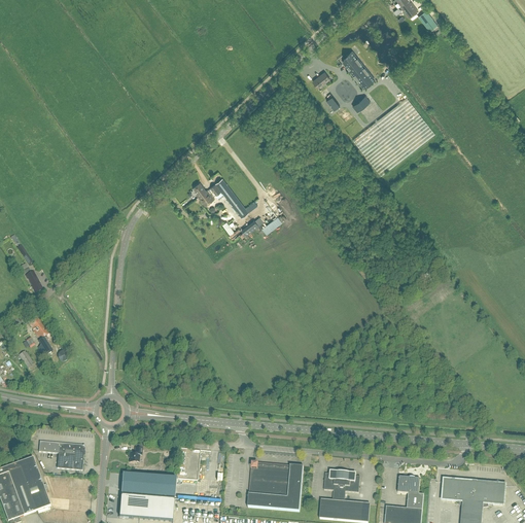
[(395,4),(398,2),(407,14),(416,7),(411,0),(392,0),(395,4)]
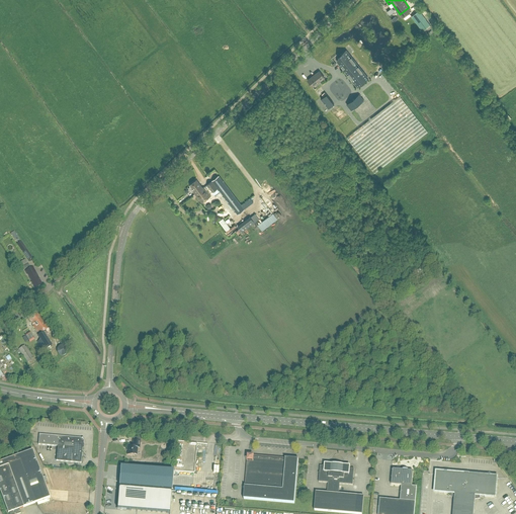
[(364,72),(344,46),(337,51),(342,56),(337,60),(348,73),(349,75),(355,83),(362,78),(366,74),(364,72)]
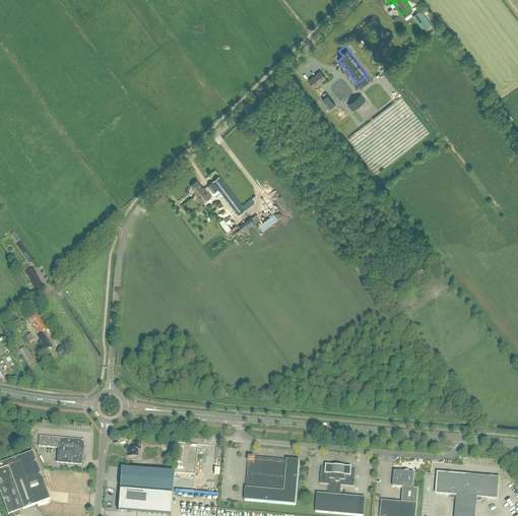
[(323,73),(318,67),(307,76),(312,82),(323,73)]
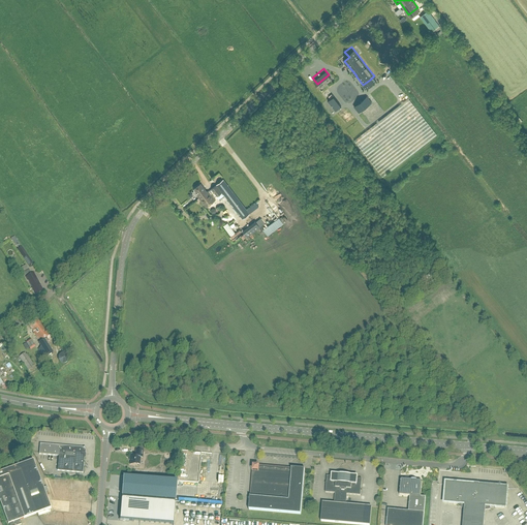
[(347,80),(340,85),(344,90),(350,85),(347,80)]
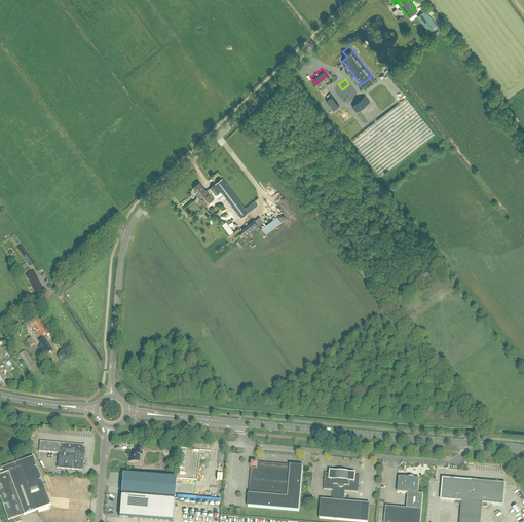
[(324,96),(332,106),(337,101),(330,91),(324,96)]
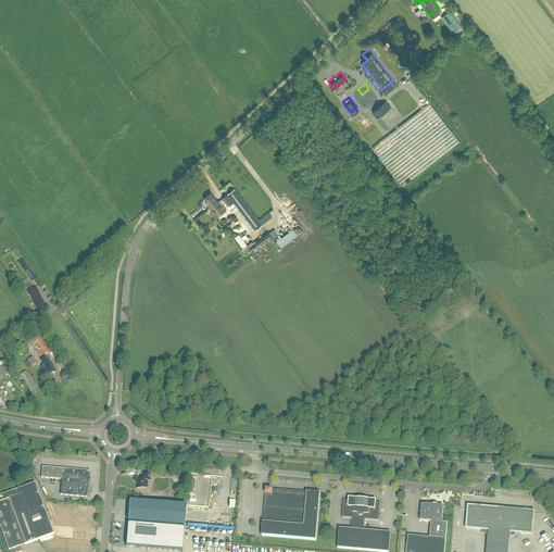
[(389,103),(383,97),(369,108),(375,114),(389,103)]
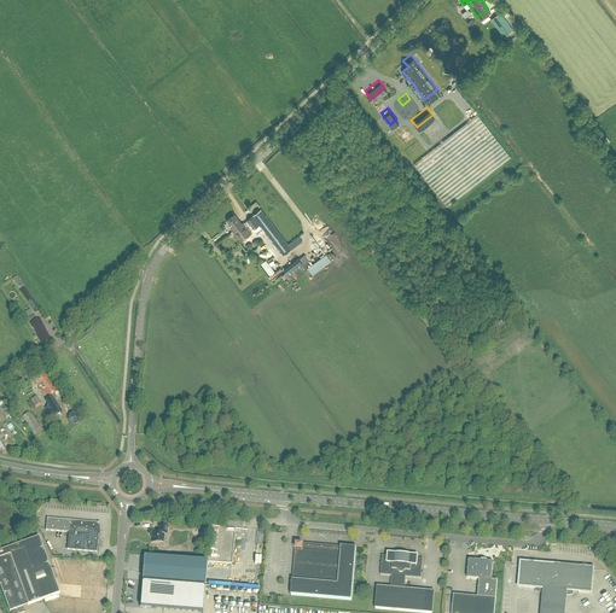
[(280,250),(289,244),(268,216),(259,204),(251,210),(251,211),(280,250)]
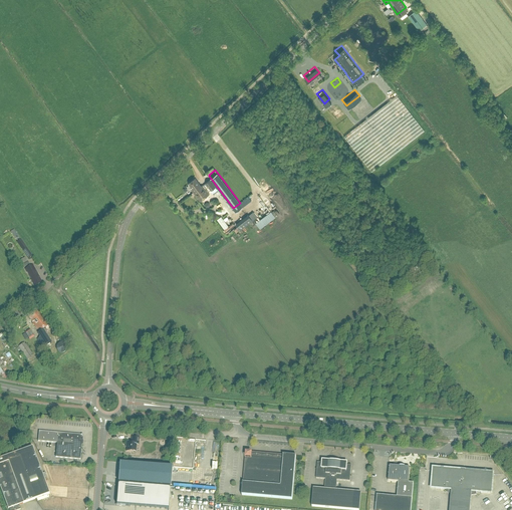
[(199,182),(193,174),(186,179),(191,185),(189,186),(191,188),(199,182)]
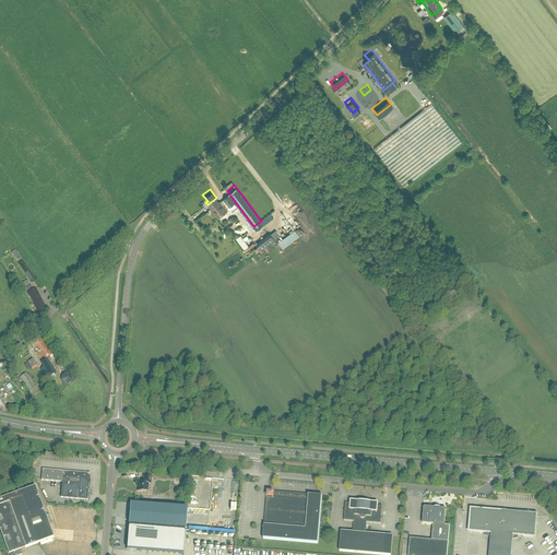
[(233,199),(227,191),(222,195),(227,202),(233,199)]
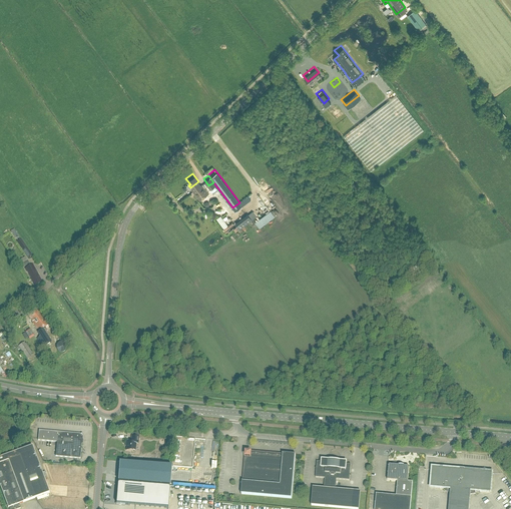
[(198,181),(190,187),(197,196),(206,189),(200,180),(198,181)]
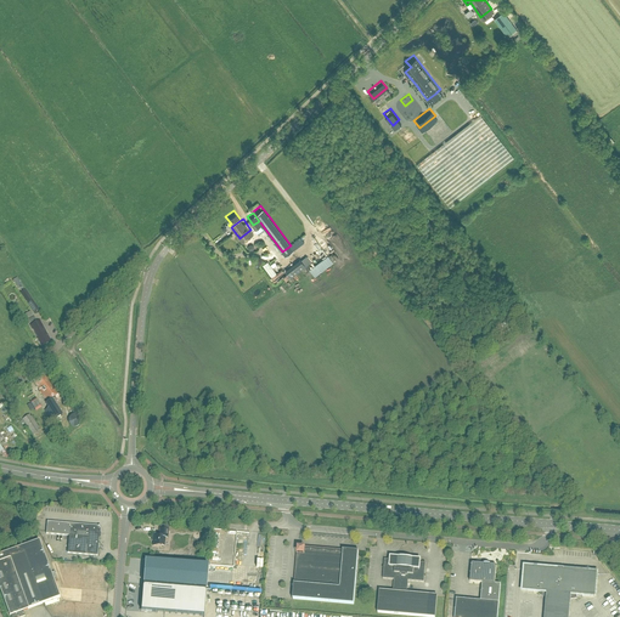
[(300,254),(286,264),(291,272),(305,262),(300,254)]
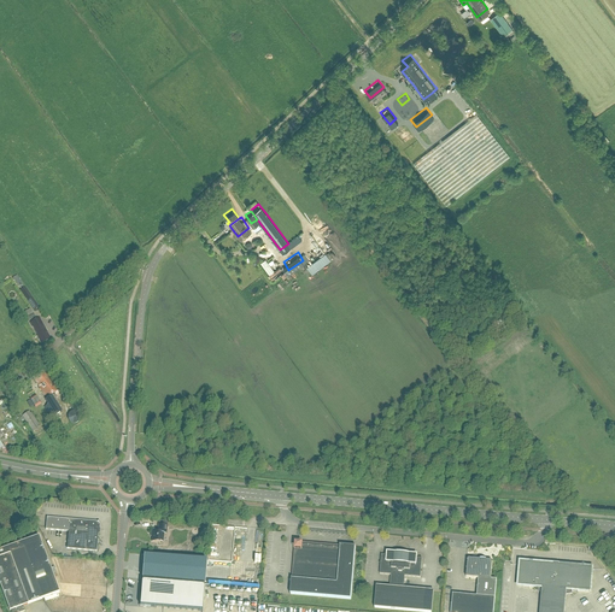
[(268,270),(273,266),(264,254),(259,257),(268,270)]
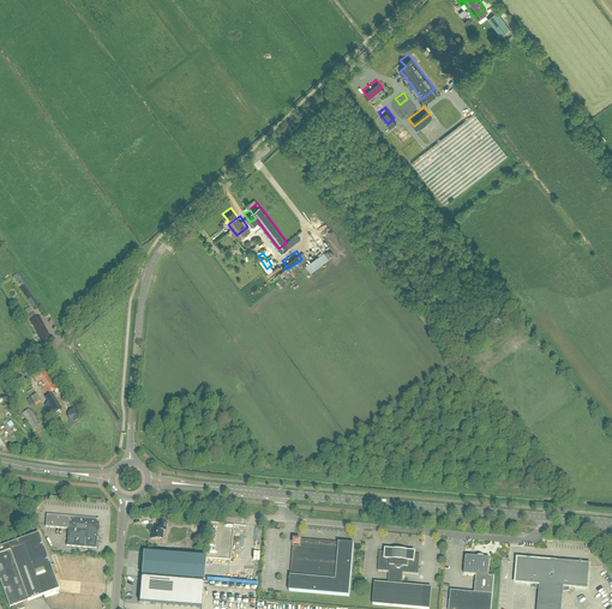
[(18,285),(24,295),(30,305),(36,302),(17,272),(13,276),(19,284),(18,285)]
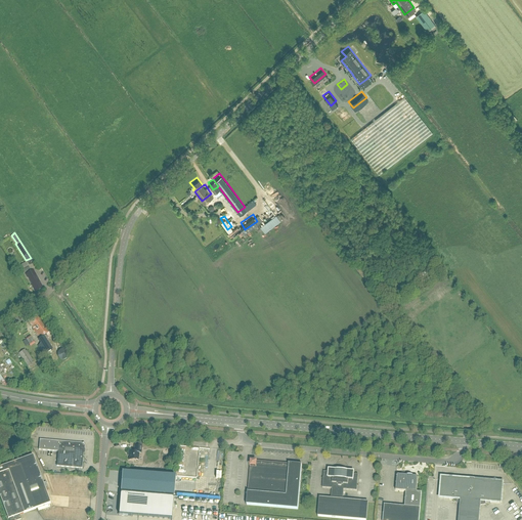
[(37,277),(34,270),(31,266),(24,271),(26,274),(30,282),(29,282),(34,289),(41,285),(39,279),(38,280),(37,278),(37,277)]
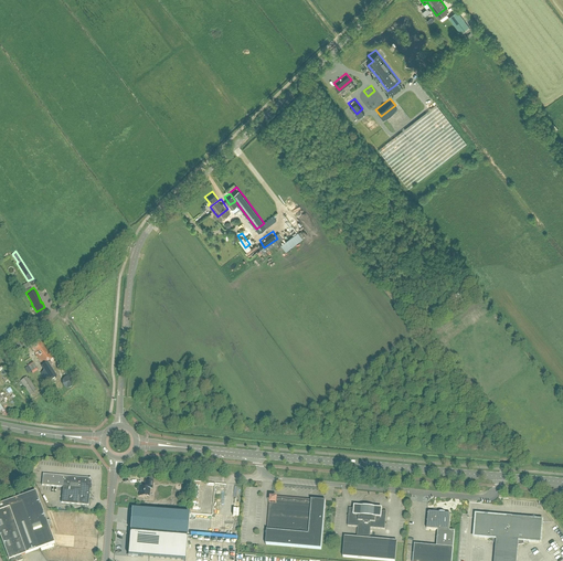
[(39,336),(28,342),(41,362),(40,363),(42,367),(39,370),(44,380),(54,373),(46,361),(45,359),(52,355),(39,336)]
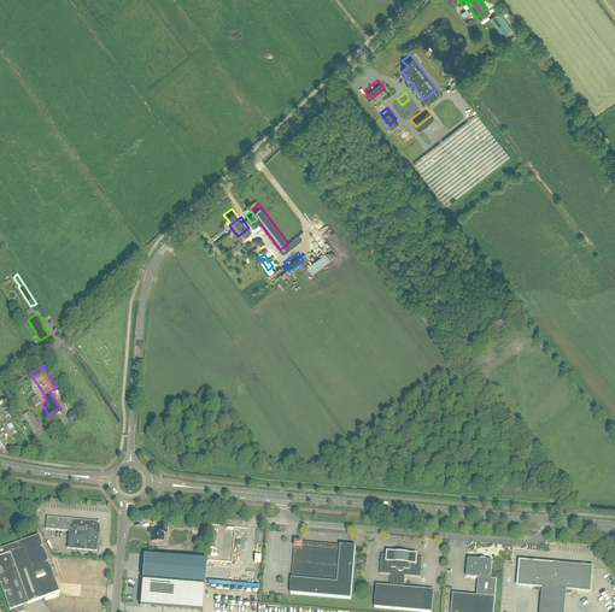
[(34,393),(24,399),(28,404),(31,401),(30,400),(36,396),(34,393)]
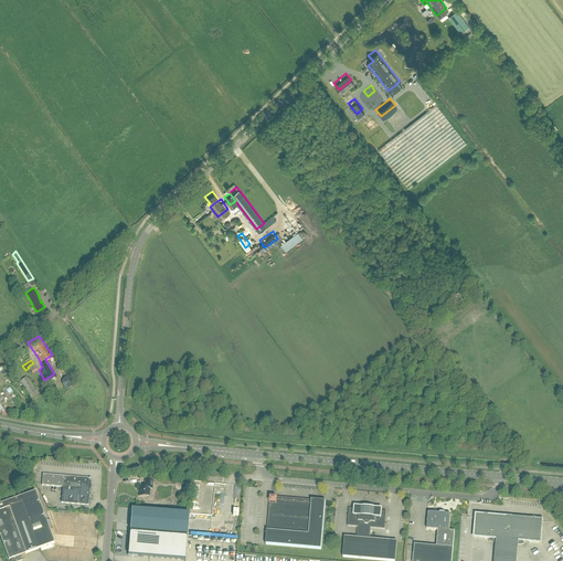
[(34,387),(32,384),(24,373),(18,378),(28,391),(34,387)]
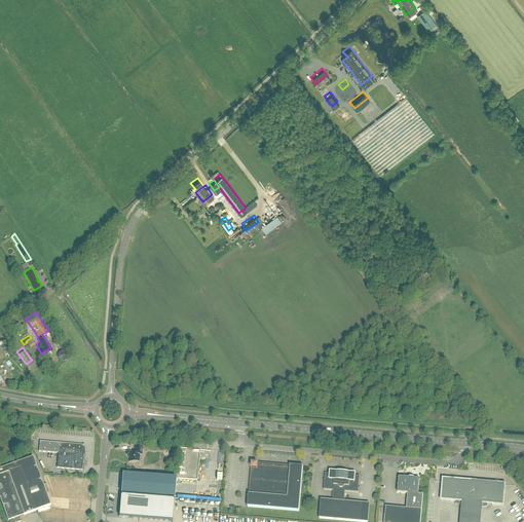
[(55,351),(55,352),(55,353),(55,355),(57,356),(57,357),(58,357),(59,358),(60,358),(61,358),(62,358),(63,358),(64,358),(65,357),(66,356),(66,355),(67,353),(67,352),(67,351),(66,350),(66,349),(65,348),(64,347),(63,347),(62,347),(61,347),(60,347),(59,347),(58,348),(57,348),(57,349),(57,350),(55,350),(55,351)]
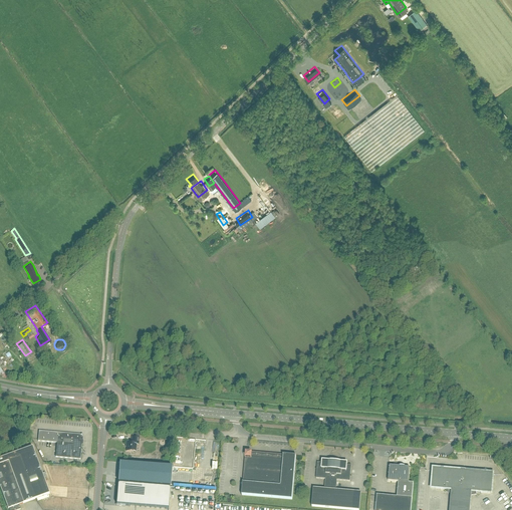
[(37,428),(36,438),(55,440),(53,454),(78,456),(81,432),(37,428)]
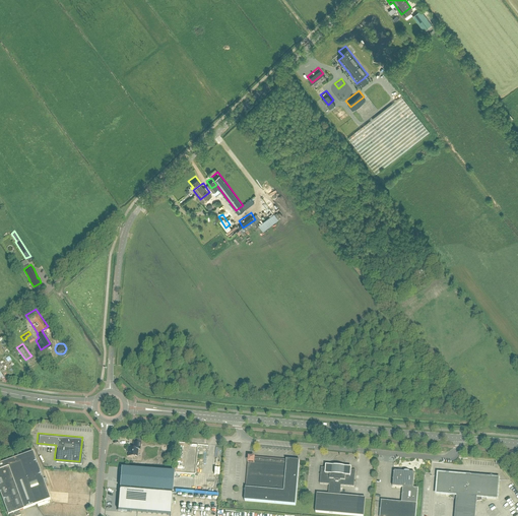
[(139,439),(131,439),(131,445),(126,444),(125,449),(126,449),(126,453),(132,454),(133,453),(135,453),(136,446),(138,446),(139,439)]
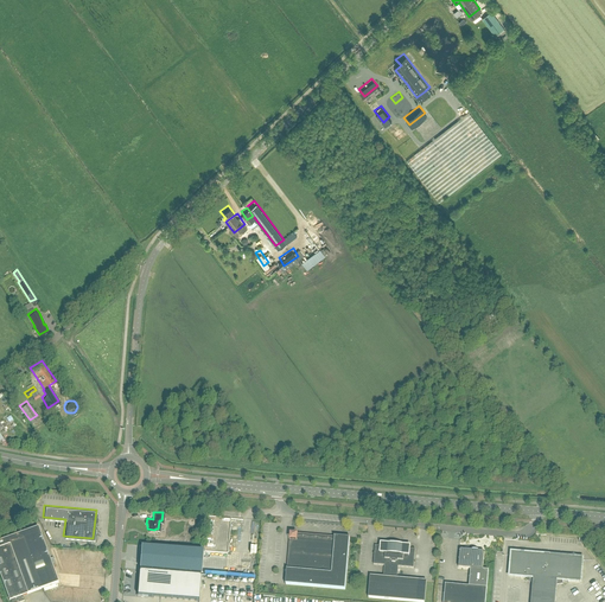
[(0,576),(7,596),(8,596),(10,601),(21,597),(20,591),(39,584),(56,578),(36,523),(0,536),(0,576)]
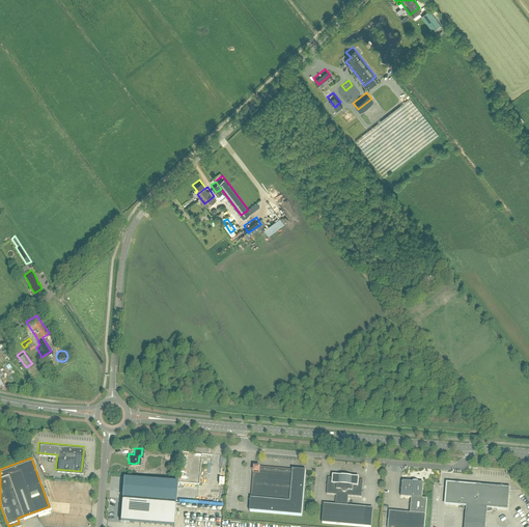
[(249,495),(249,496),(247,498),(248,499),(248,508),(300,512),(304,468),(295,467),(294,466),(291,467),(290,467),(290,470),(263,468),(262,469),(262,471),(261,472),(258,474),(257,475),(255,475),(254,475),(252,496),(249,495)]
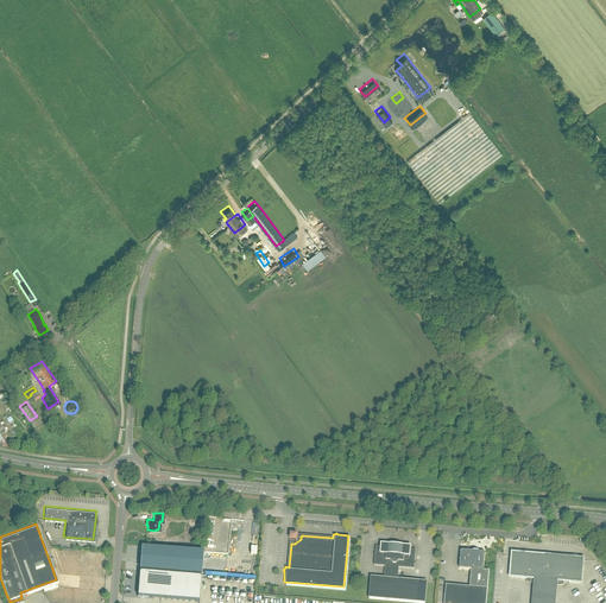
[(368,573),(366,595),(423,600),(425,578),(396,576),(397,564),(412,565),(414,546),(408,546),(409,543),(406,543),(404,541),(403,543),(385,541),(384,539),(382,540),(379,540),(379,544),(373,543),(372,562),(383,563),(382,575),(368,573)]
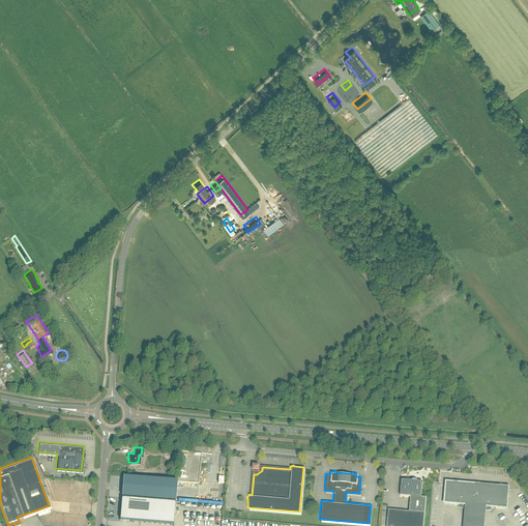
[(121,473),(120,494),(173,498),(175,478),(121,473)]
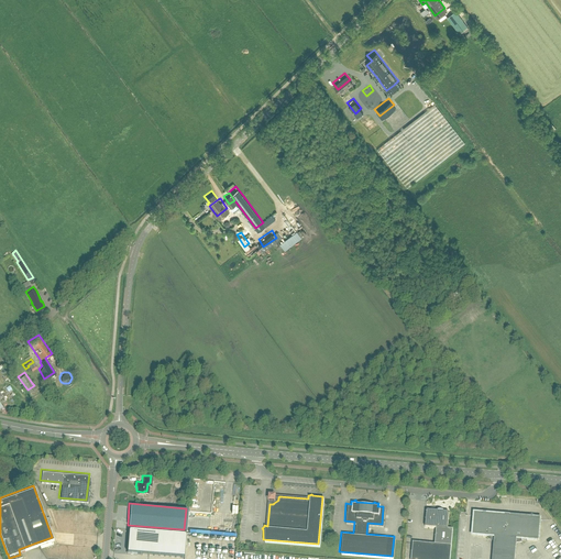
[(435,525),(432,541),(411,539),(409,558),(421,558),(447,558),(451,526),(446,525),(447,511),(446,508),(441,508),(441,510),(436,508),(426,507),(425,508),(422,524),(435,525)]
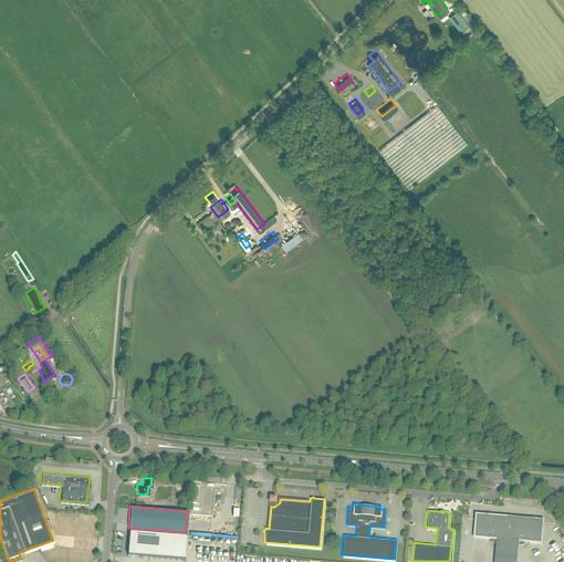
[(474,514),(473,532),(473,533),(474,534),(490,536),(489,538),(494,540),(492,561),(514,561),(517,541),(522,541),(522,539),(538,540),(539,539),(540,538),(541,520),(541,519),(539,518),(511,516),(511,514),(505,513),(505,514),(477,512),(476,513),(474,514)]
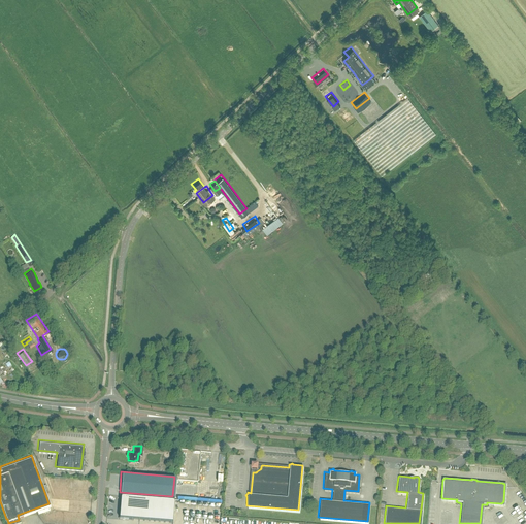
[(172,498),(120,494),(118,515),(170,520),(172,498)]
